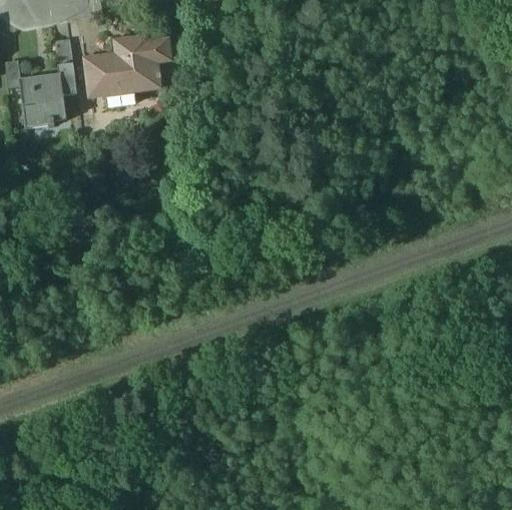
[(126,46),(115,48),(115,53),(99,56),(100,60),(104,95),(105,107),(135,103),(134,92),(160,89),(157,62),(170,61),(167,41),(147,43),(146,37),(133,38),(134,49),(127,50),(126,46)]
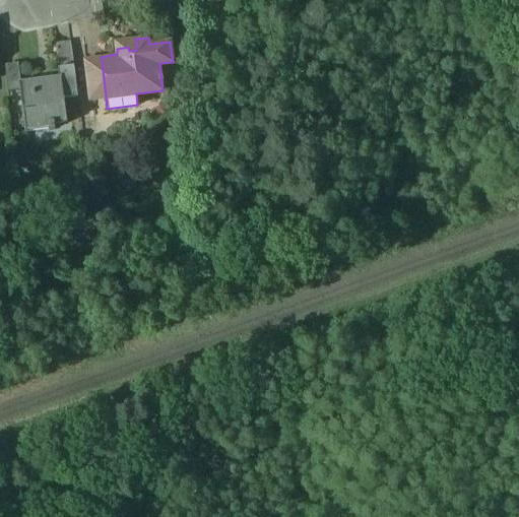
[(70,39),(55,41),(58,67),(74,64),(70,39)]
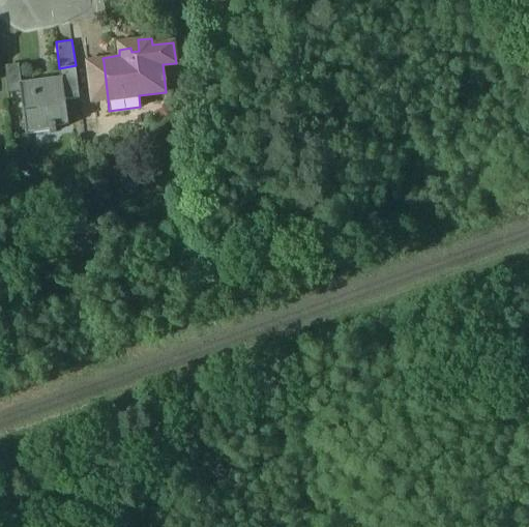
[(20,61),(6,60),(5,88),(19,88),(20,61)]
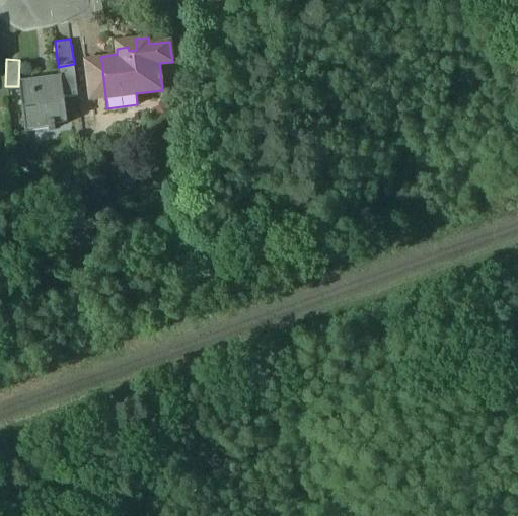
[(101,61),(86,63),(90,98),(105,96),(101,61)]
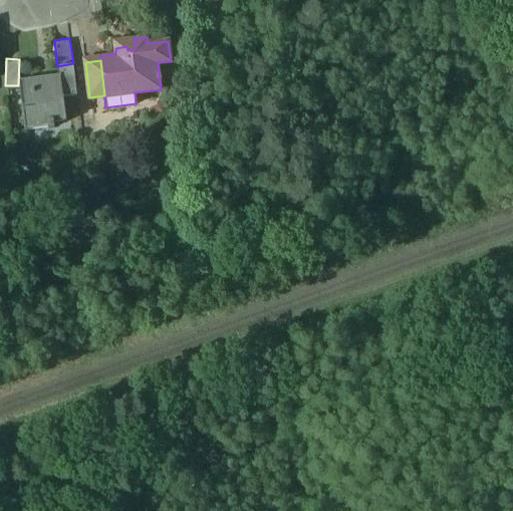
[(59,75),(18,81),(24,124),(48,121),(49,128),(55,126),(54,121),(66,119),(63,96),(77,94),(73,63),(57,66),(59,75)]
